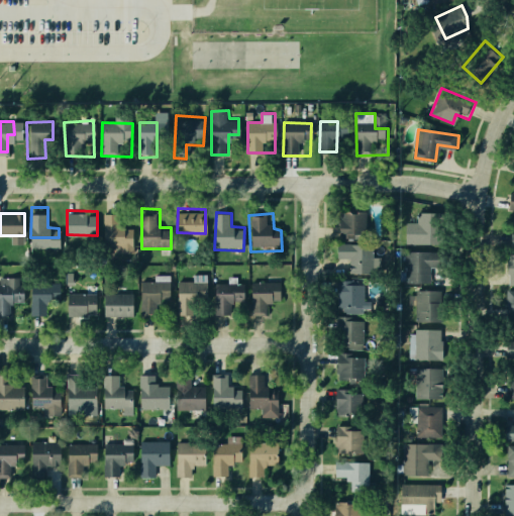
[(340,213),(340,242),(371,242),(372,213),(340,213)]
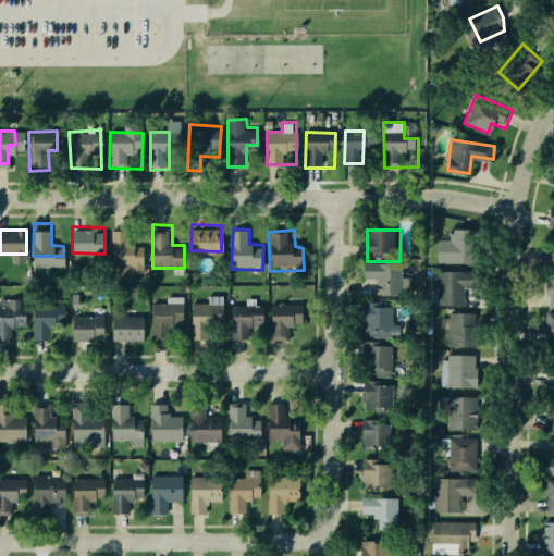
[(441,238),(472,239),(471,269),(440,268),(441,238)]
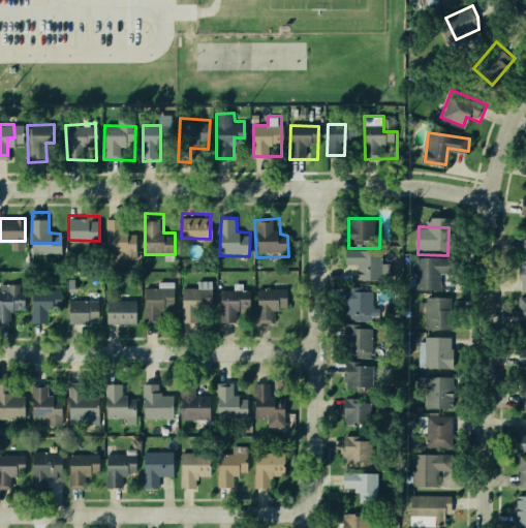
[(105,243),(126,244),(126,230),(142,231),(140,262),(104,260),(105,243)]
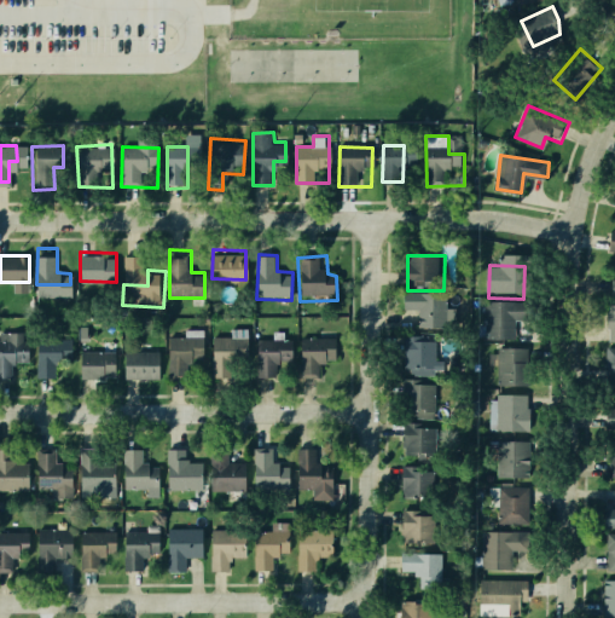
[(408,301),(450,301),(450,333),(408,333),(408,301)]
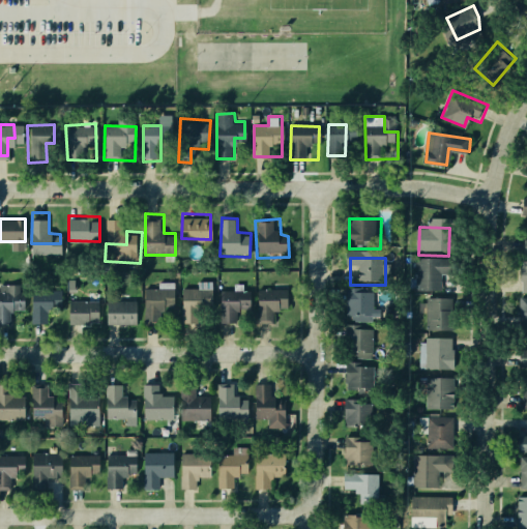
[(417,260),(454,262),(452,277),(442,277),(442,294),(415,293),(417,260)]
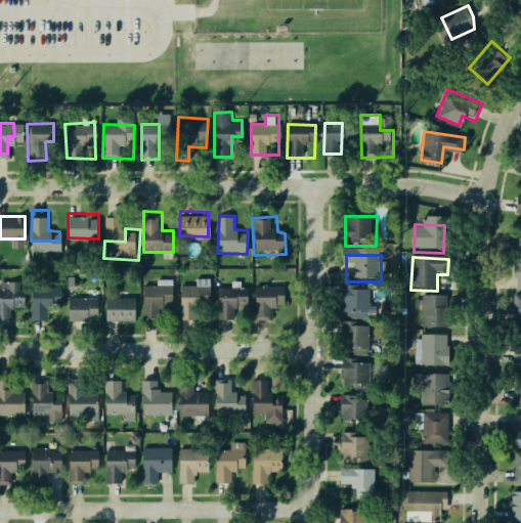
[(142,280),(143,319),(154,319),(154,300),(172,300),(172,280),(142,280)]
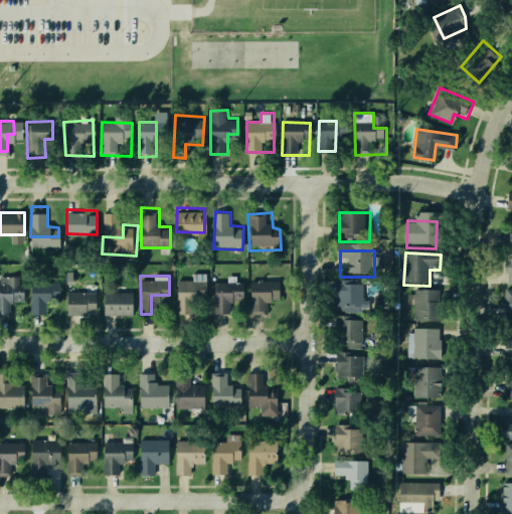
[(0,279),(25,280),(24,301),(10,301),(10,317),(0,317),(0,279)]
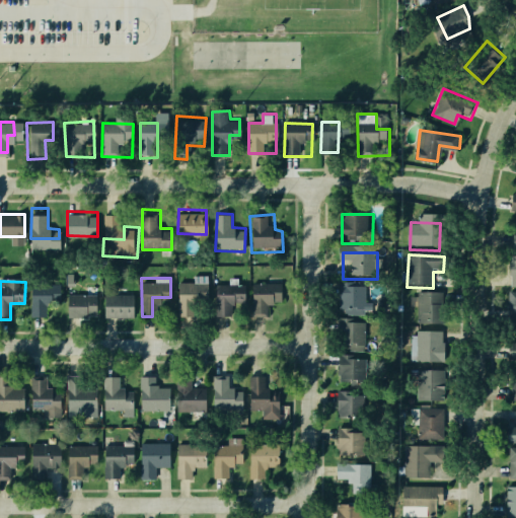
[(179,282),(178,318),(205,319),(206,283),(179,282)]
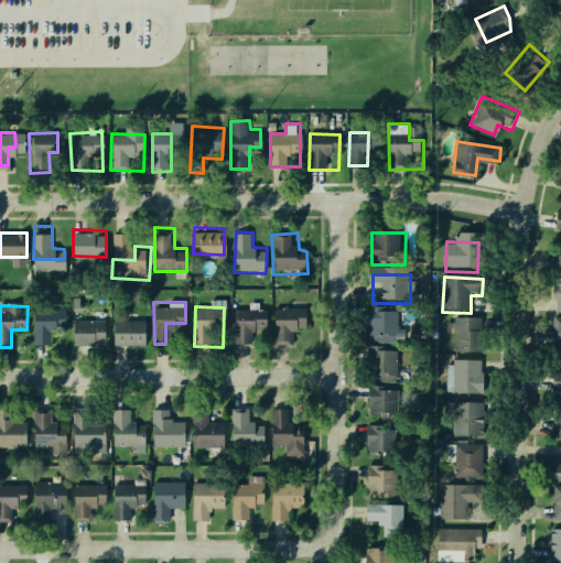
[(232,310),(234,350),(254,349),(252,326),(268,326),(267,307),(232,310)]
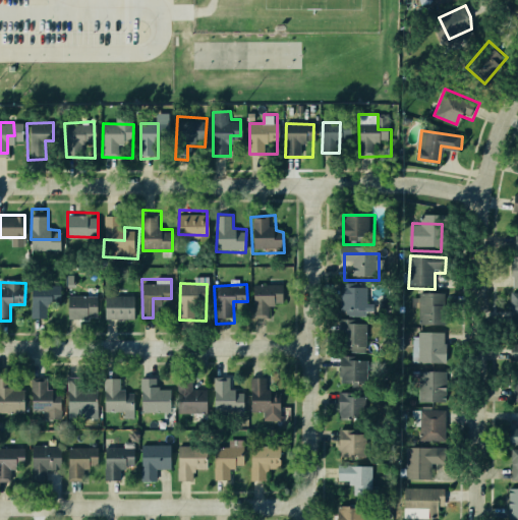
[(253,285),(254,319),(271,319),(270,304),(284,303),(283,284),(253,285)]
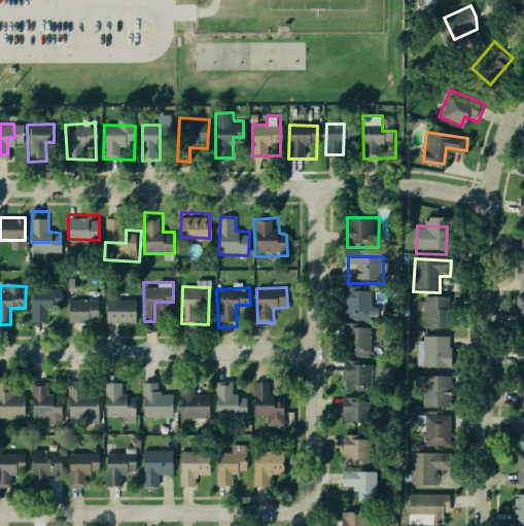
[(347,289),(347,317),(372,317),(373,290),(347,289)]
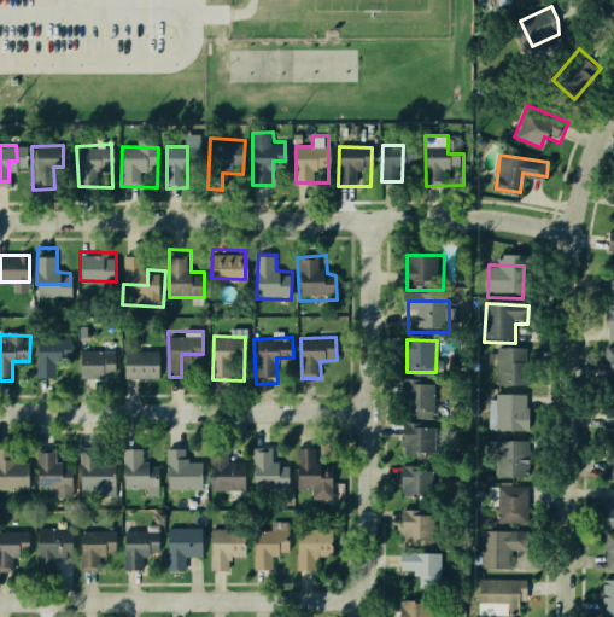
[(35,343),(36,382),(58,382),(58,353),(72,353),(75,342),(35,343)]
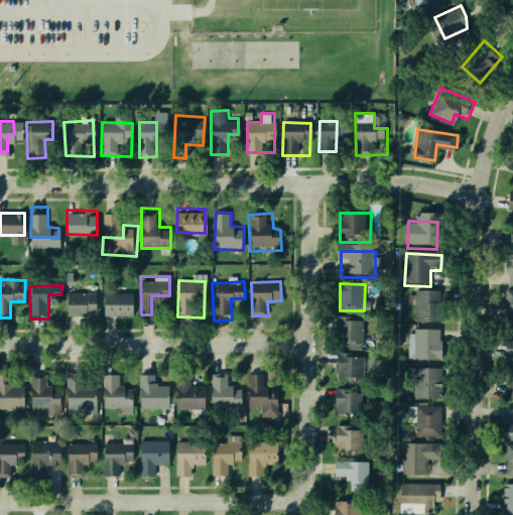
[(68,290),(68,312),(96,311),(96,294),(74,295),(74,290),(68,290)]
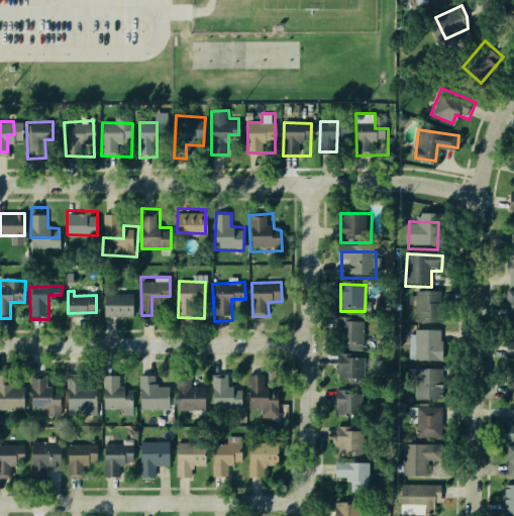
[(105,293),(105,316),(135,316),(135,292),(105,293)]
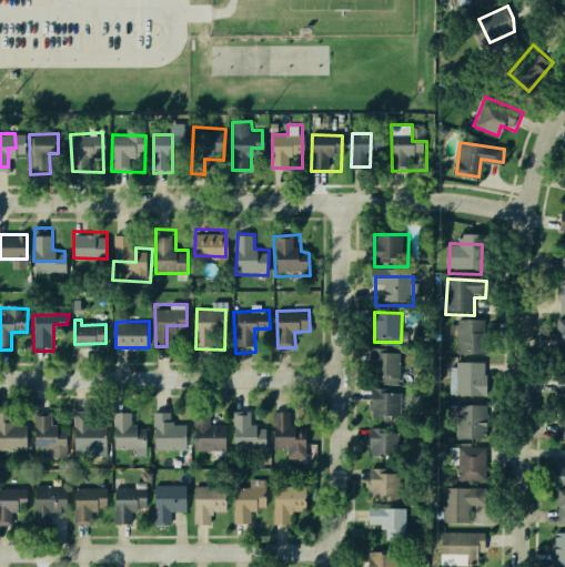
[(462,323),(462,355),(487,356),(487,323),(462,323)]
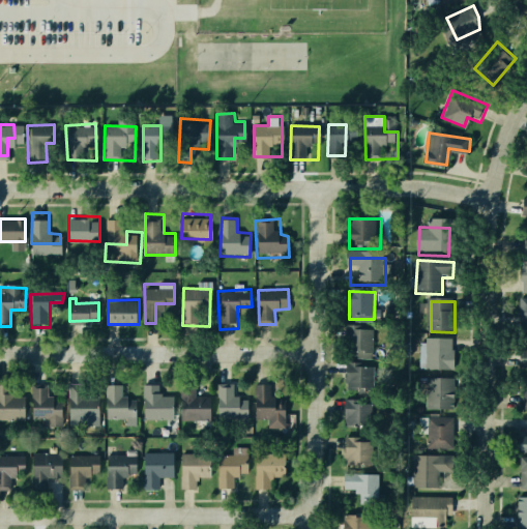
[(353,328),(352,353),(376,354),(377,329),(353,328)]
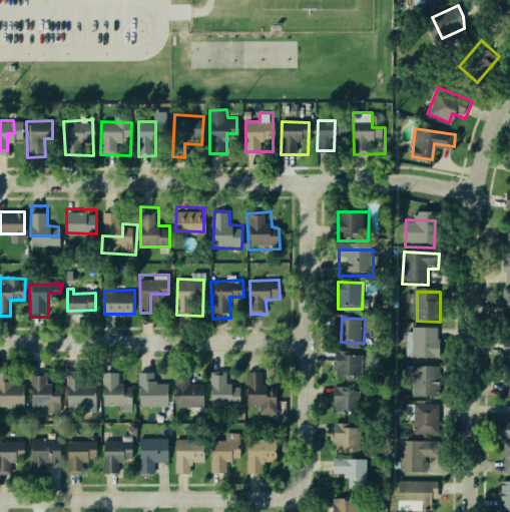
[(413,328),(438,329),(436,361),(412,360),(413,328)]
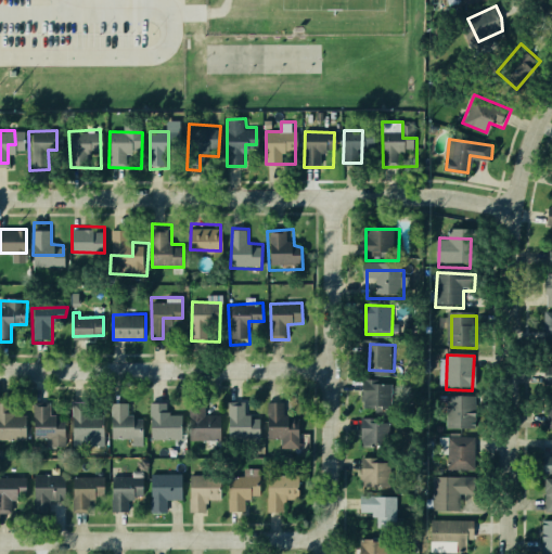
[(362,377),(386,379),(384,409),(360,408),(362,377)]
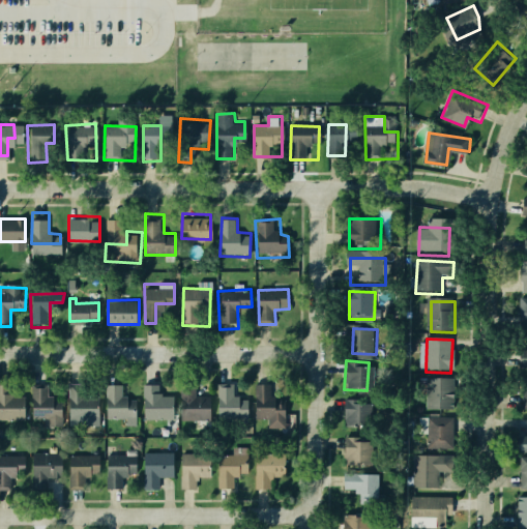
[(145,418),(177,417),(177,394),(159,394),(158,374),(143,371),(145,418)]
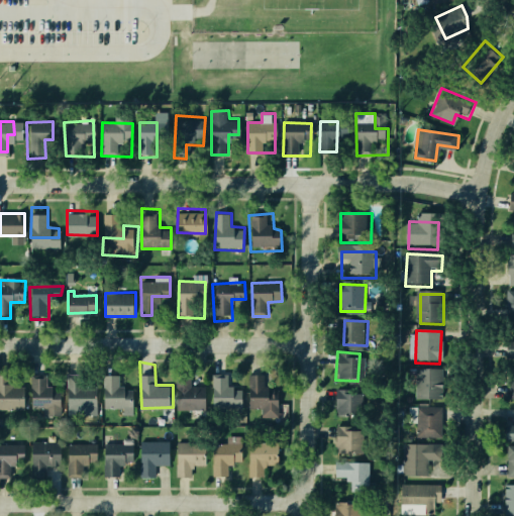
[(416,370),(418,403),(443,402),(441,369),(416,370)]
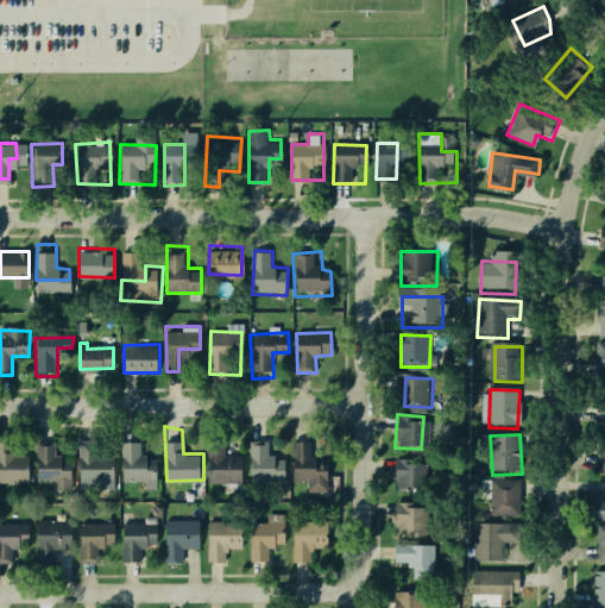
[(253,439),(272,440),(271,457),(284,457),(283,481),(251,480),(253,439)]
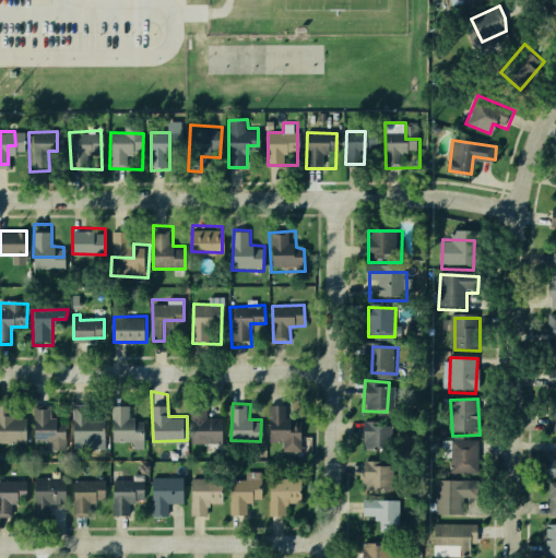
[(131,404),(113,404),(113,443),(145,443),(145,420),(131,420),(131,404)]
